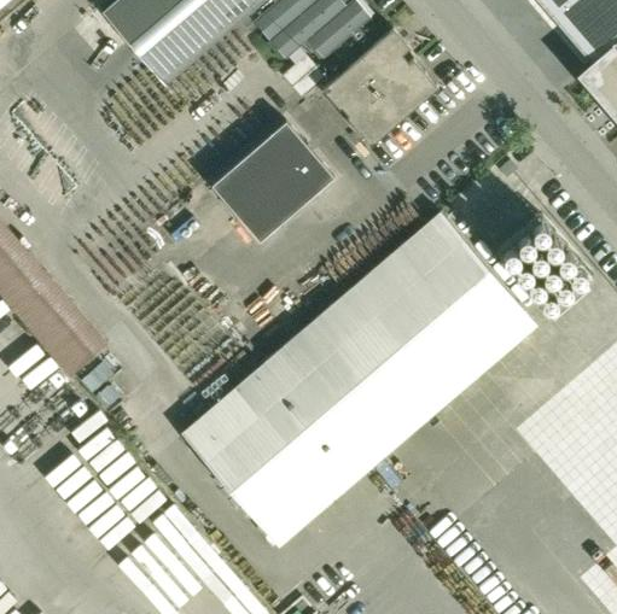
[(349,36),(358,29),(370,18),(353,0),(351,0),(344,6),(338,0),(116,0),(100,13),(163,87),(248,15),(285,59),(306,41),(322,59),(349,36)]
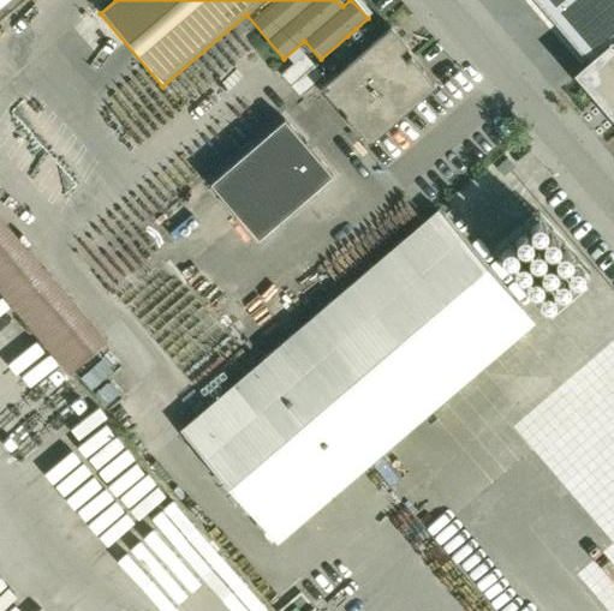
[(613,0),(532,0),(590,67),(580,76),(606,106),(598,112),(608,121),(613,115),(613,0)]
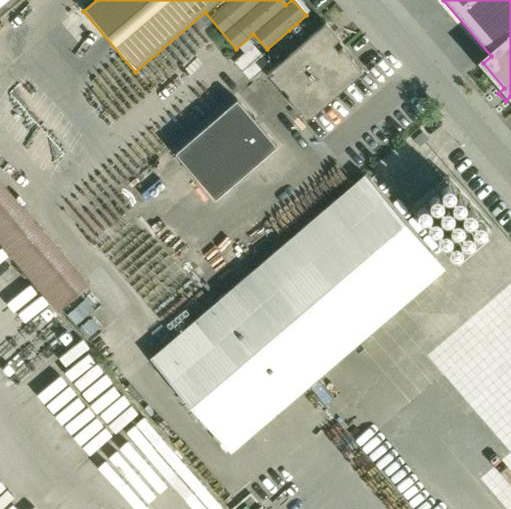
[(296,24),(289,30),(302,44),(265,75),(305,121),(361,74),(341,50),(337,53),(331,46),(338,40),(324,24),(308,38),(296,24)]
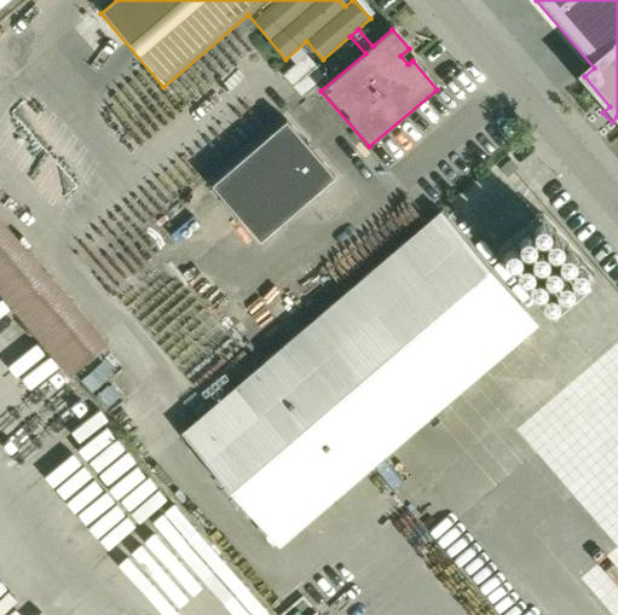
[(258,243),(333,179),(284,122),(209,186),(258,243)]
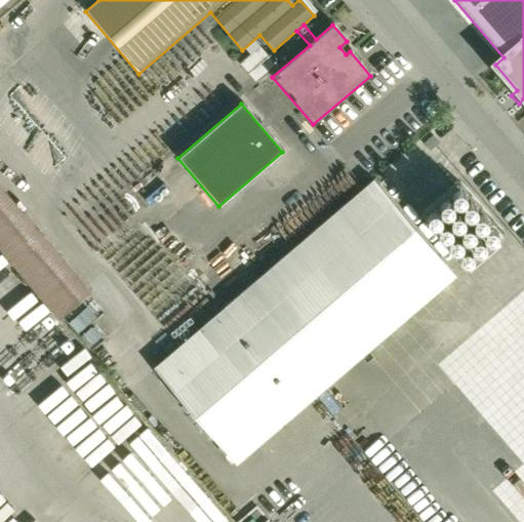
[(80,294),(89,287),(0,176),(0,229),(15,216),(46,254),(32,267),(48,288),(65,275),(80,294)]
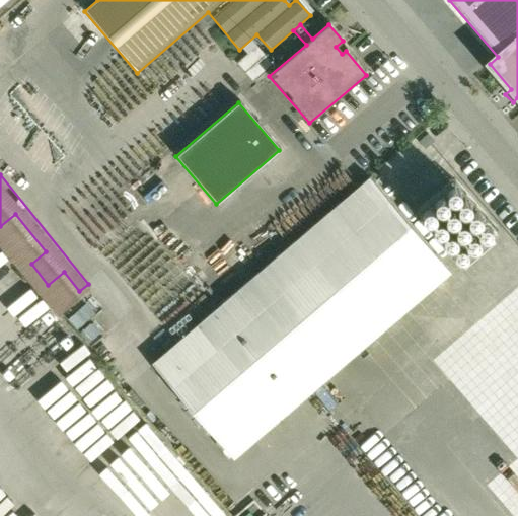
[(232,457),(448,273),(368,179),(152,365),(232,457)]
